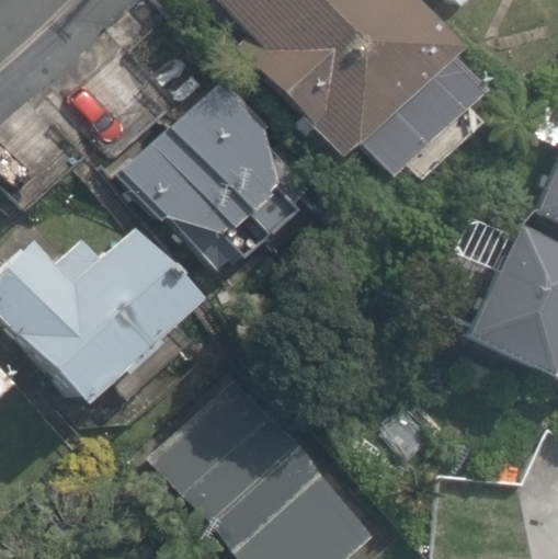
[(418,0),(207,0),(350,148),(459,43),(418,0)]
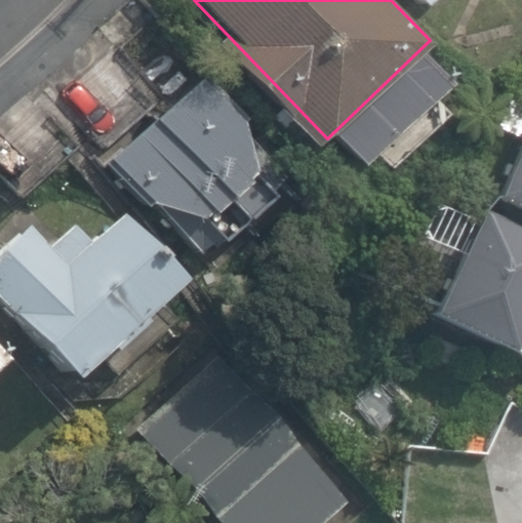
[(205,77),(162,117),(255,216),(298,176),(205,77)]
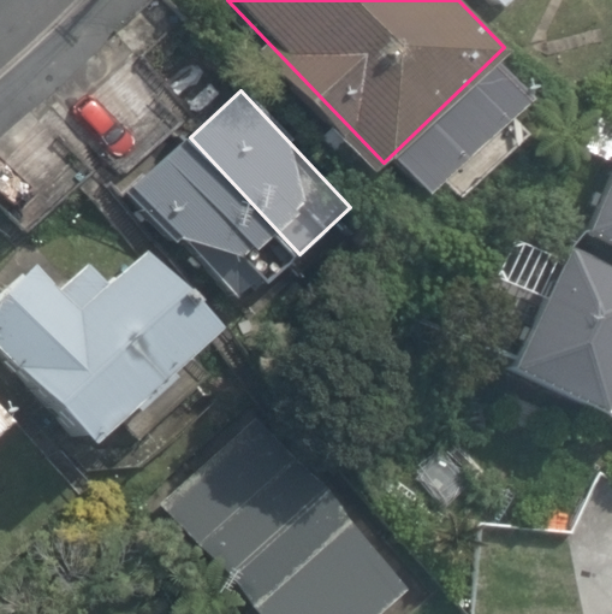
[(190,137),(135,193),(245,312),(299,254),(190,137)]
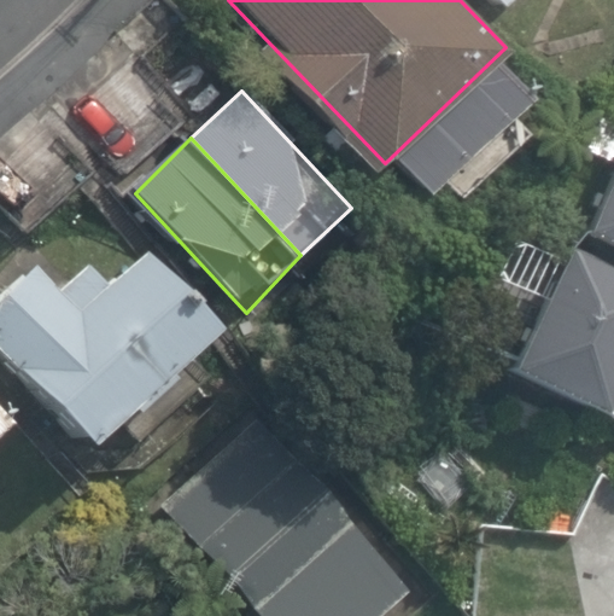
[(613,174),(582,244),(613,259),(613,174)]
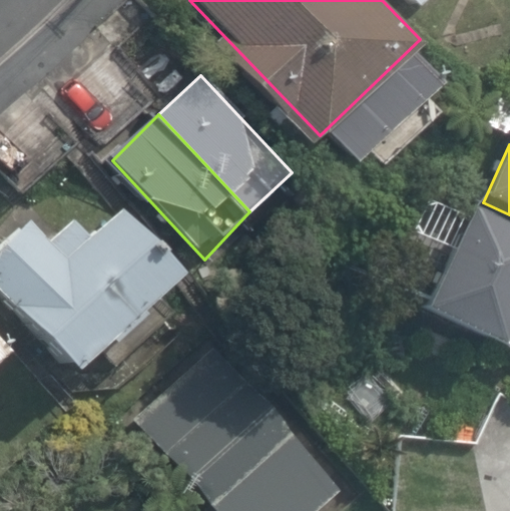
[(28,219),(0,244),(0,291),(77,375),(188,273),(127,206),(67,262),(28,219)]
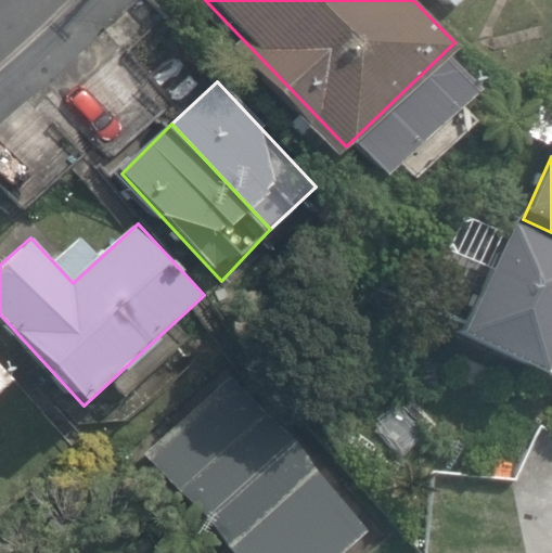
[(536,381),(551,348),(551,255),(505,232),(452,342),(536,381)]
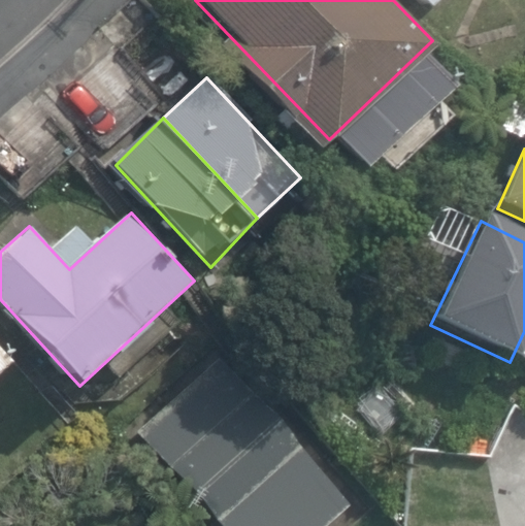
[(0,347),(0,370),(12,359),(0,347)]
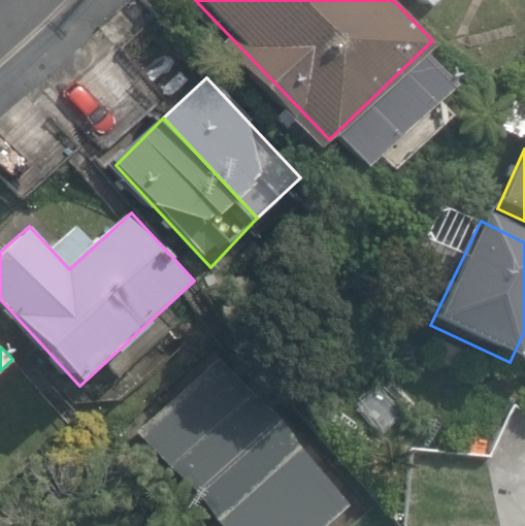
[(226,359),(142,431),(224,525),(326,525),(353,503),(226,359)]
